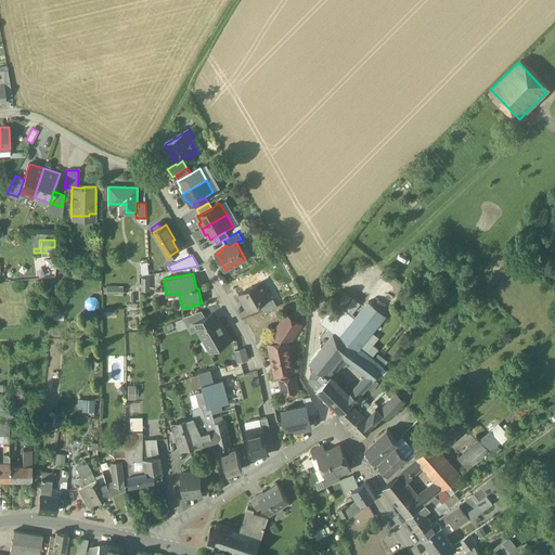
[(261,282),(239,295),(248,310),(258,305),(270,297),(270,296),(261,282)]
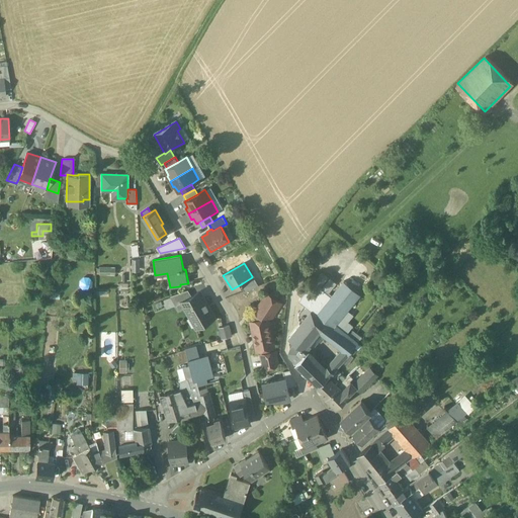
[(317,279),(330,291),(338,282),(325,270),(317,279)]
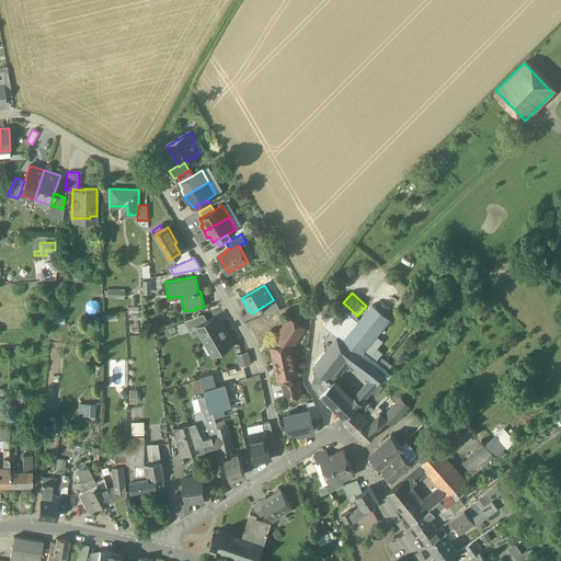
[(273,300),(261,308),(265,316),(281,309),(274,299),(273,299),(273,300)]
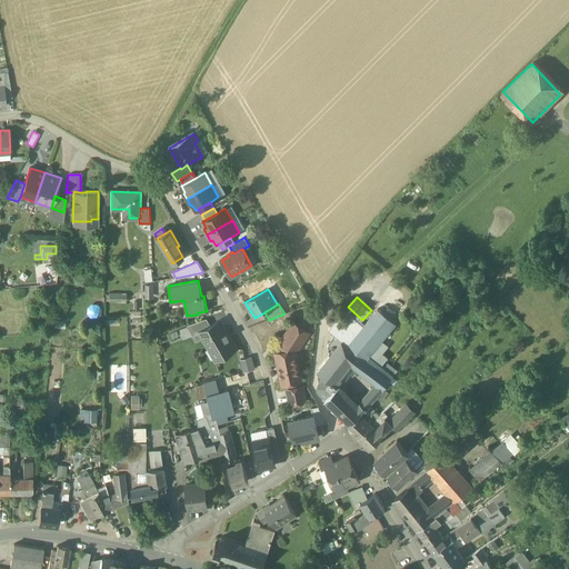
[(91,316),(101,315),(100,305),(90,306),(91,316)]
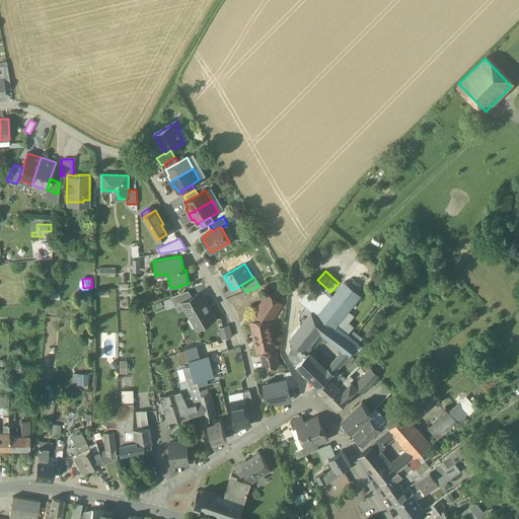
[(358,343),(337,324),(361,295),(345,282),(331,297),(331,298),(318,315),(318,317),(312,324),(320,331),(344,350),(325,370),(330,375),(338,368),(350,354),(358,343)]
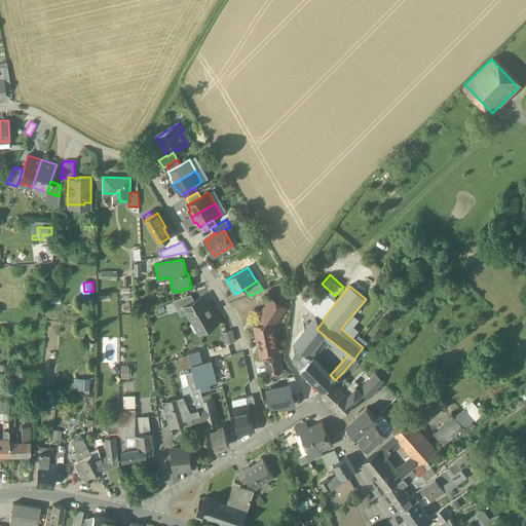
[(336,301),(318,287),(304,305),(316,315),(323,320),(336,302),(336,301)]
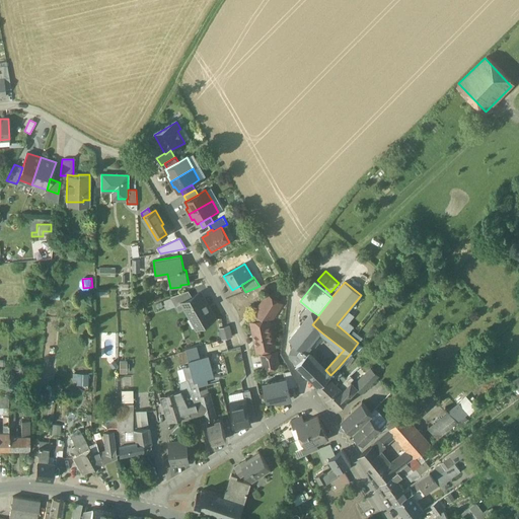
[(176,306),(192,297),(189,291),(171,297),(176,306)]
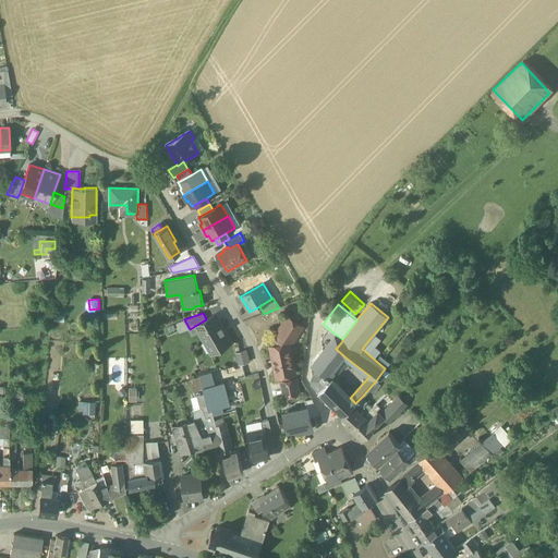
[(206,319),(196,325),(211,352),(231,341),(216,315),(206,319)]
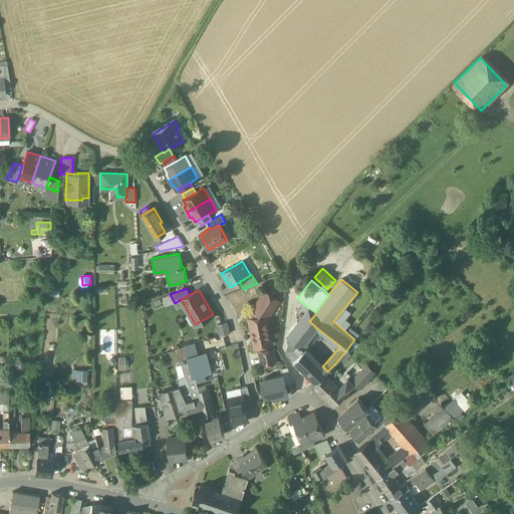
[(278,300),(265,292),(252,311),(253,318),(250,324),(255,326),(252,331),(255,346),(269,344),(267,333),(269,333),(266,316),(269,315),(278,300)]
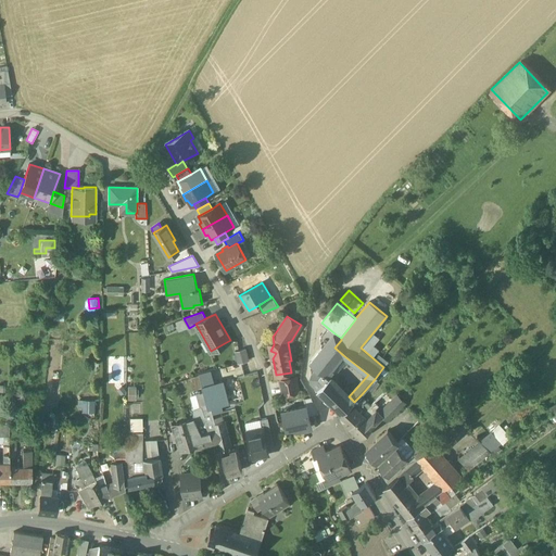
[(335,333),(311,364),(318,369),(310,379),(319,389),(318,390),(319,390),(330,379),(327,376),(343,355),(335,348),(341,340),(341,338),(335,333)]
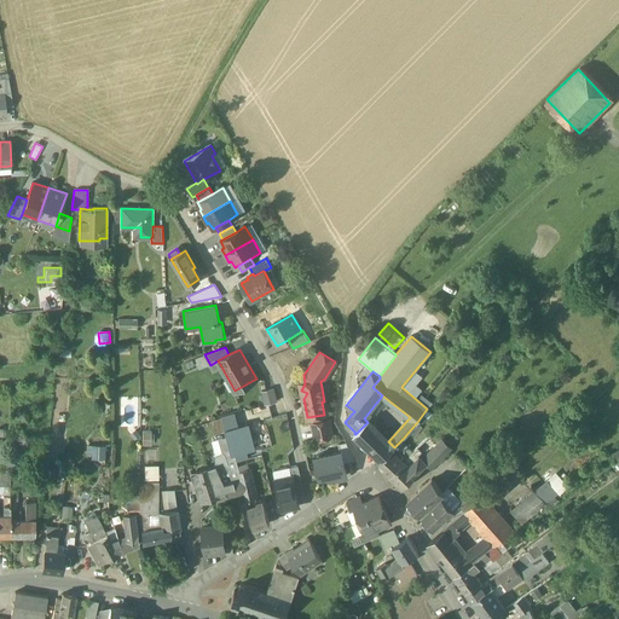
[(265,404),(277,401),(273,389),(262,393),(265,404)]
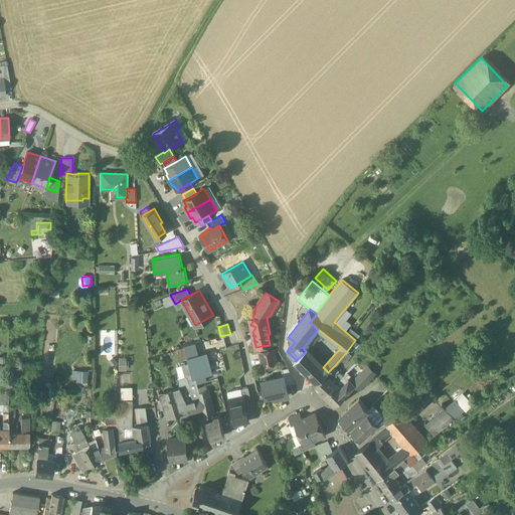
[(195,343),(184,345),(187,357),(198,354),(195,343)]
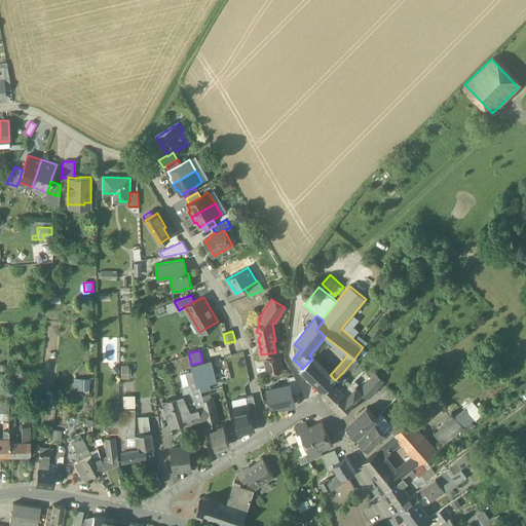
[(202,362),(191,365),(193,371),(197,386),(199,386),(222,380),(230,377),(225,357),(202,362)]
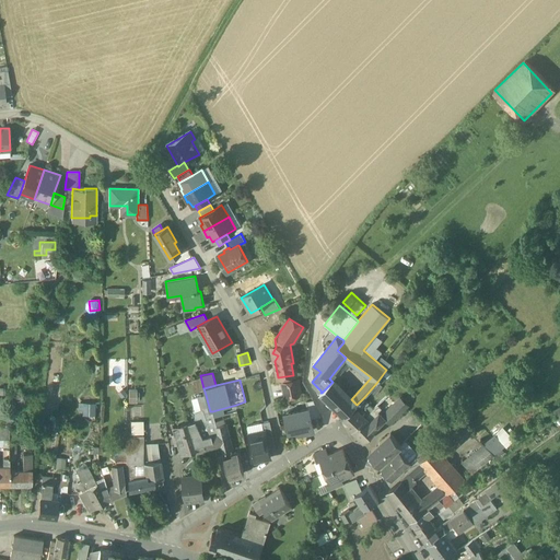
[(298,381),(282,384),(286,398),(301,395),(298,381)]
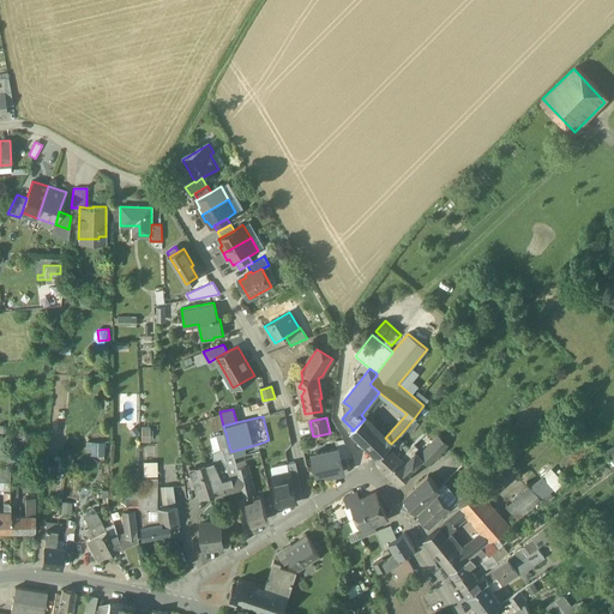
[(385,438),(365,419),(353,431),(379,457),(391,444),(385,438)]
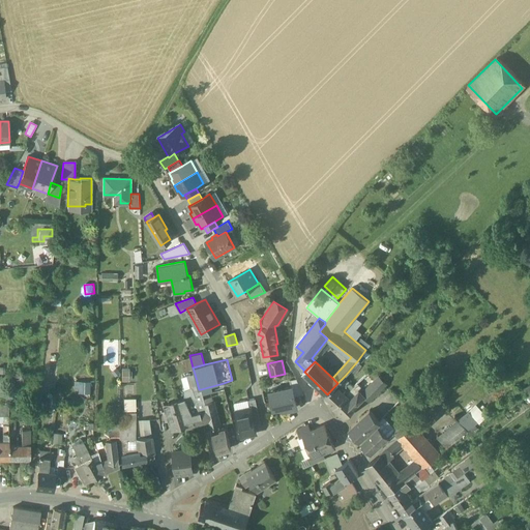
[(357,361),(345,376),(348,379),(360,365),(357,361)]
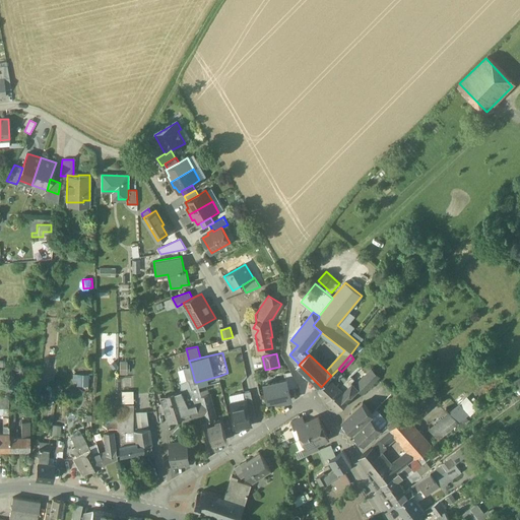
[(126,363),(120,363),(120,374),(126,374),(126,371),(129,371),(129,366),(126,366),(126,363)]
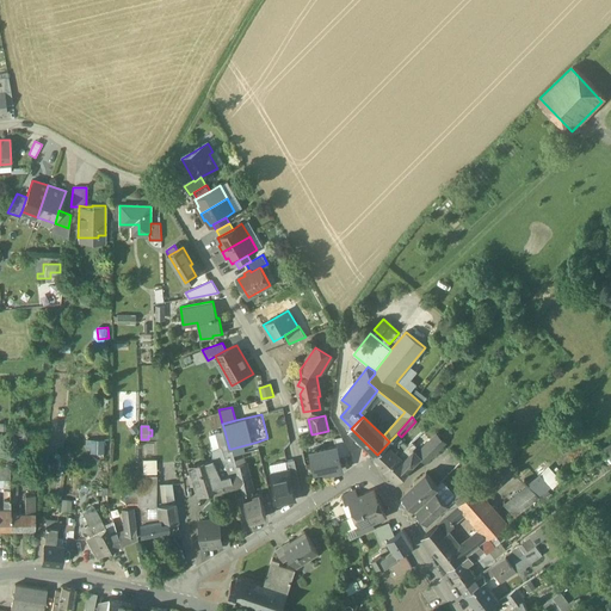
[(233,451),(232,449),(229,449),(224,431),(217,433),(221,446),(222,446),(224,454),(228,463),(227,463),(230,475),(238,473),(236,466),(233,451)]
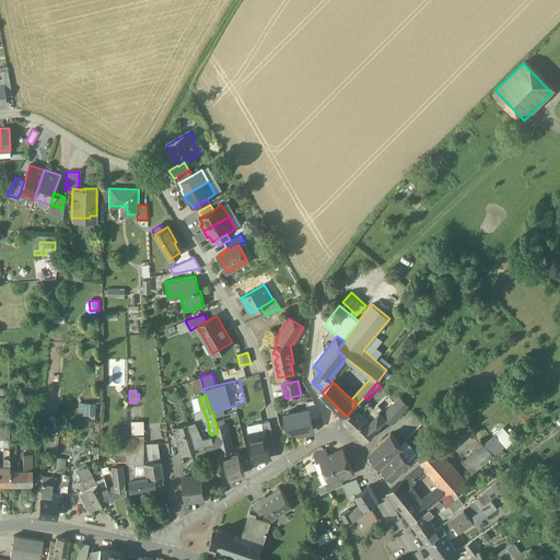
[(369,404),(363,398),(357,404),(363,409),(368,405),(369,404)]
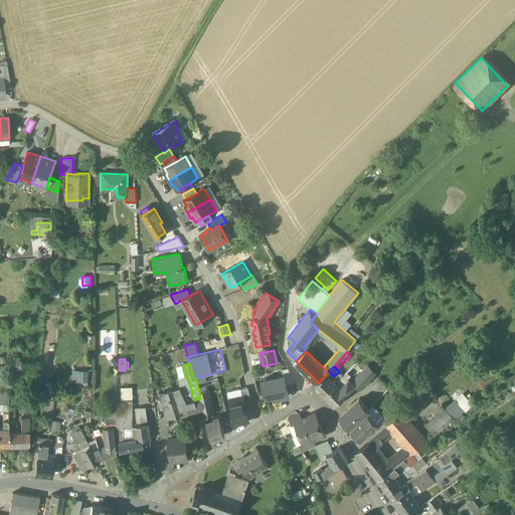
[(367,367),(352,382),(355,385),(354,385),(359,390),(374,374),(367,367)]
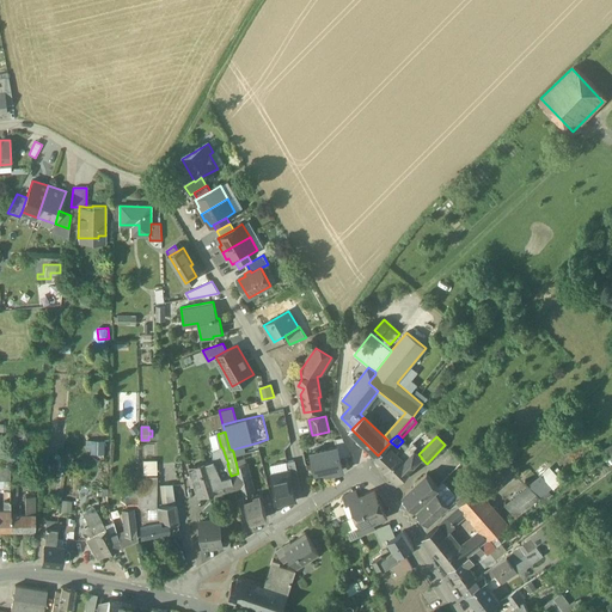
[(335,440),(335,441),(336,446),(337,446),(341,458),(350,456),(343,438),(335,440)]
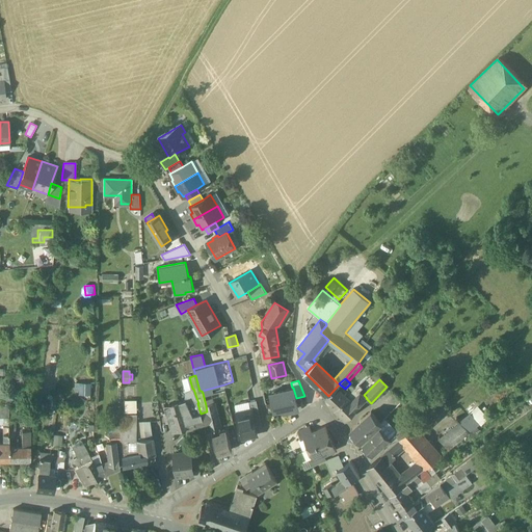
[(89,383),(76,383),(75,388),(79,388),(79,392),(89,392),(89,383)]
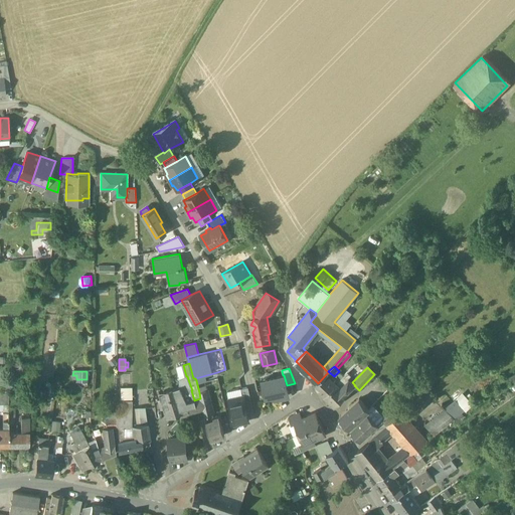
[(318,383),(317,383),(322,388),(319,391),(324,395),(336,383),(338,381),(334,376),(328,371),(318,383)]
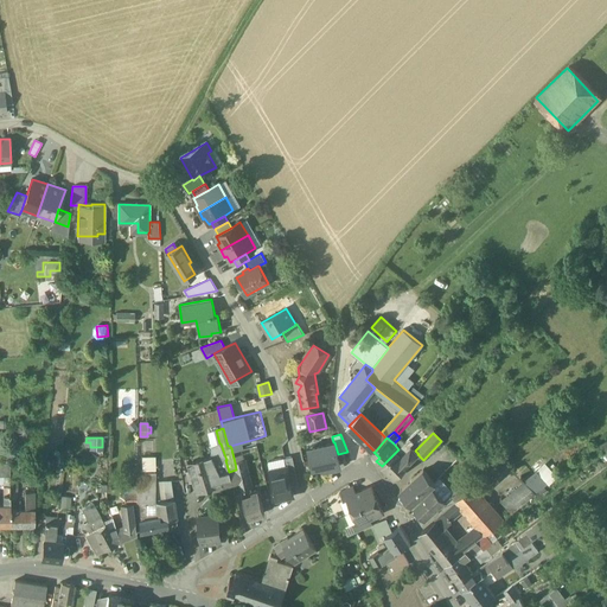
[(404,443),(398,439),(394,443),(398,449),(404,443)]
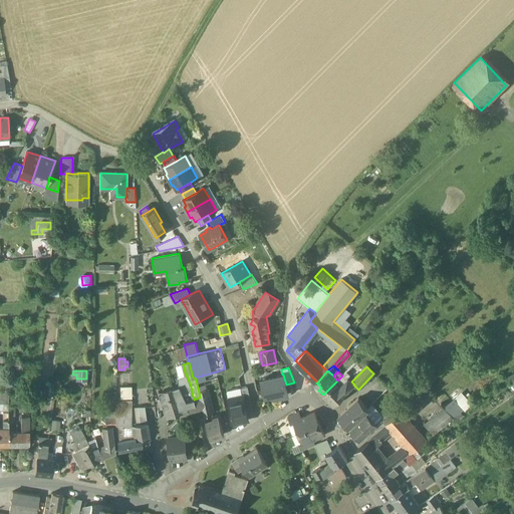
[(337,380),(335,382),(339,387),(347,377),(347,378),(350,375),(346,371),(337,380)]
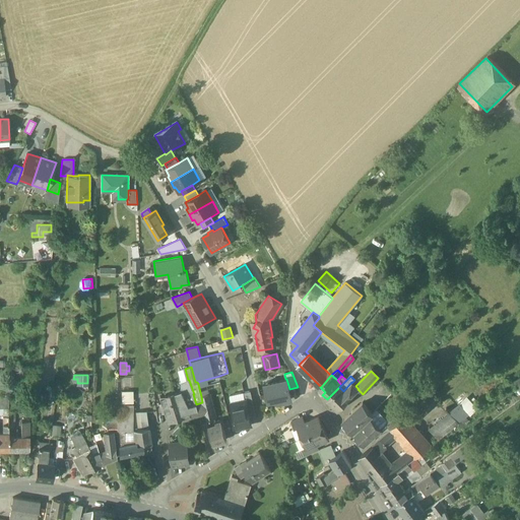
[(285,379),(264,384),(268,402),(278,400),(278,403),(291,400),(289,389),(286,379),(285,379)]
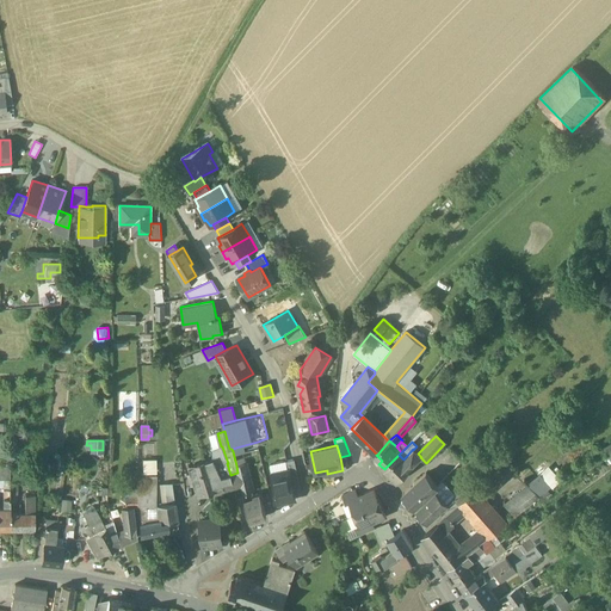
[(399,455),(384,469),(396,481),(420,457),(421,457),(418,454),(413,450),(413,449),(403,460),(399,455)]
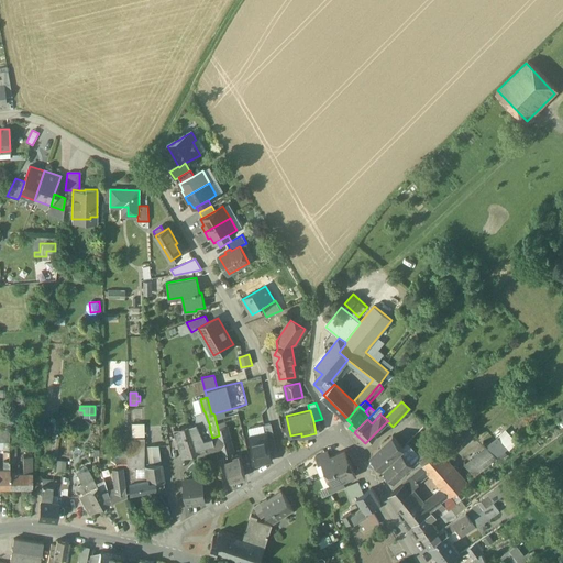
[(207,418),(201,420),(197,423),(200,430),(209,427),(210,427),(207,418)]
